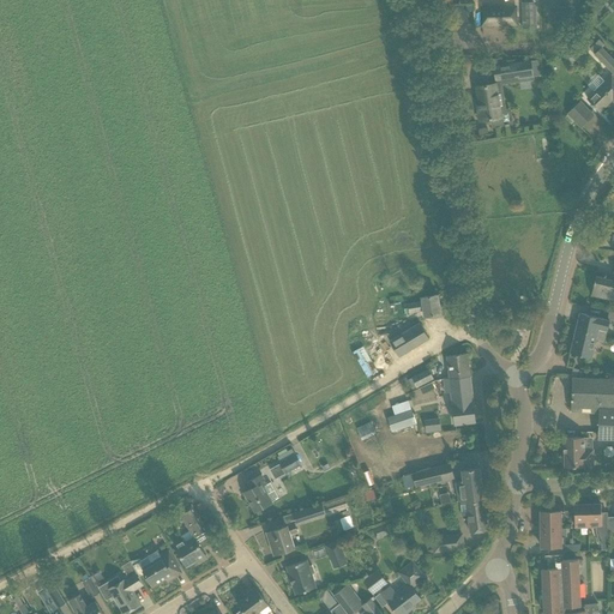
[(534,2),(522,2),(523,29),(536,28),(536,24),(534,24),(534,2)]
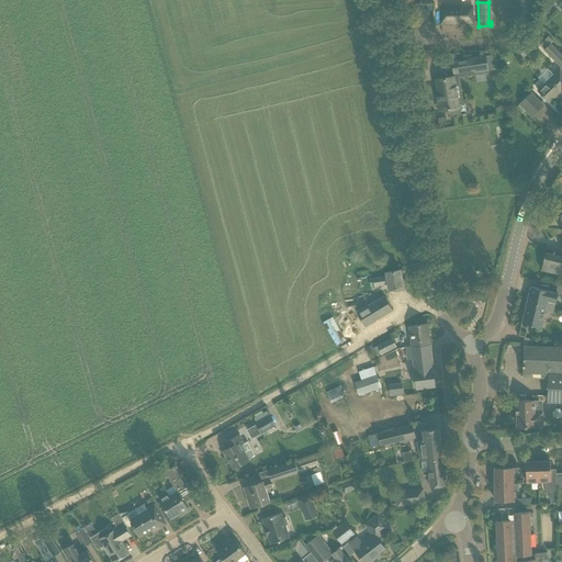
[(472,23),(472,7),(440,8),(441,23),(472,23)]
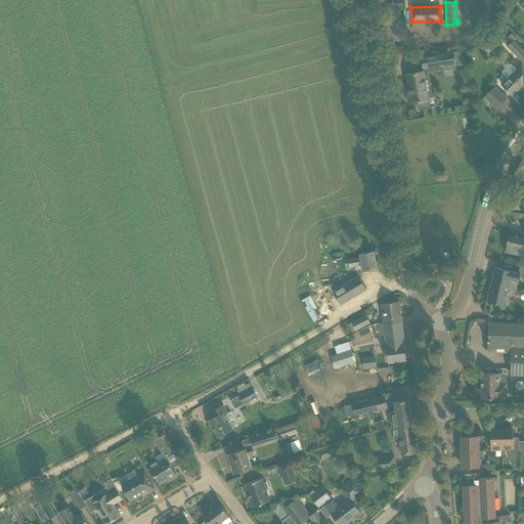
[(509,45),(508,46),(523,62),(500,84),(512,95),(519,88),(521,85),(523,87),(523,51),(513,41),(516,38),(512,34),(505,41),(509,45)]
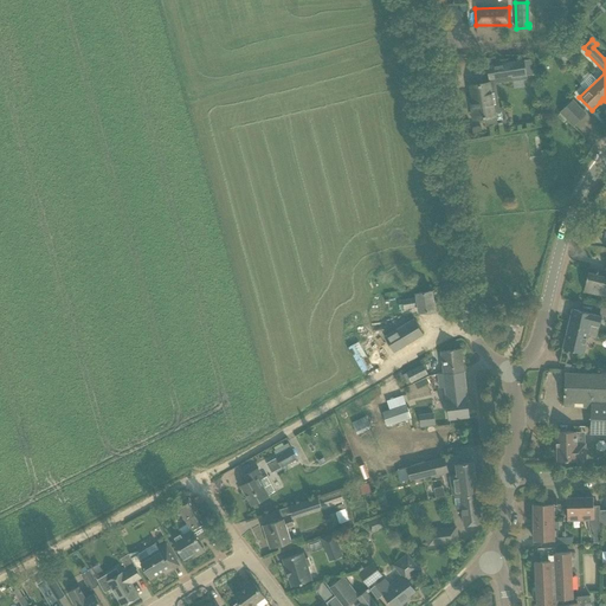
[(559,46),(554,50),(554,55),(558,57),(561,57),(566,53),(566,49),(562,46),(559,46)]
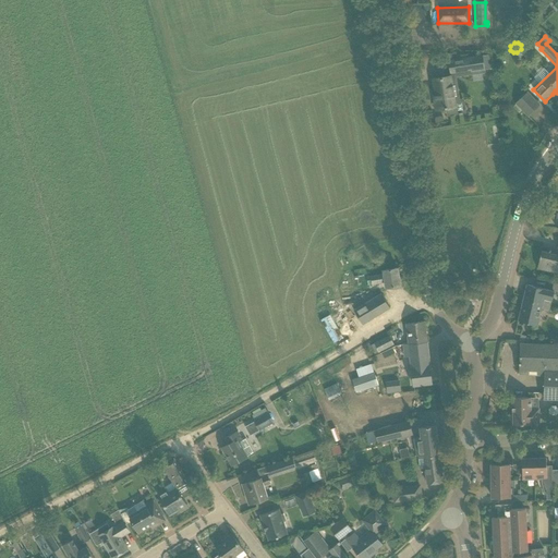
[(448,61),(450,74),(471,71),(472,74),(485,72),(484,70),(494,69),(492,56),(485,56),(448,61)]
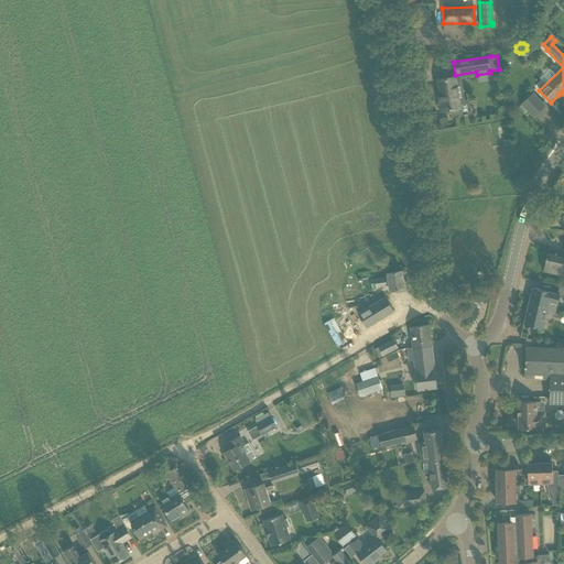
[(463,101),(459,86),(457,86),(455,77),(437,80),(440,95),(437,95),(441,111),(452,109),(453,117),(464,115),(465,116),(467,115),(470,114),(468,100),(463,101)]
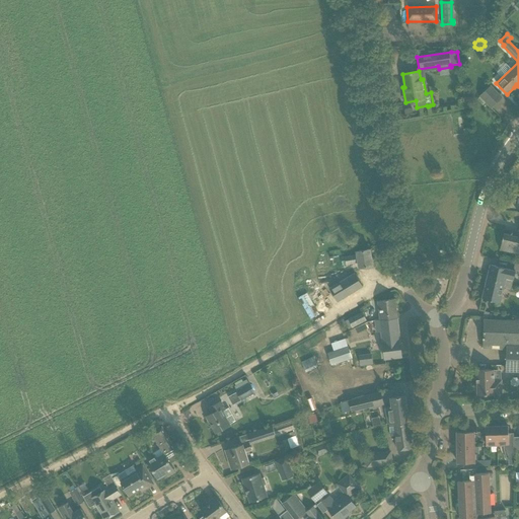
[(479,95),(492,107),(502,97),(490,85),(479,95)]
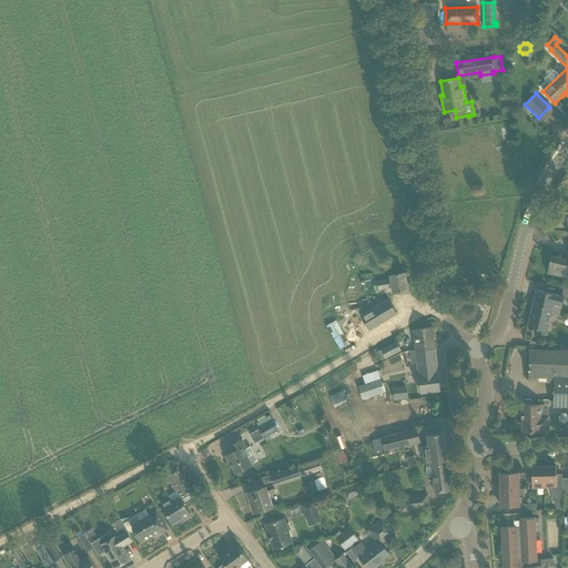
[(547,273),(557,276),(567,279),(567,259),(551,255),(547,273)]
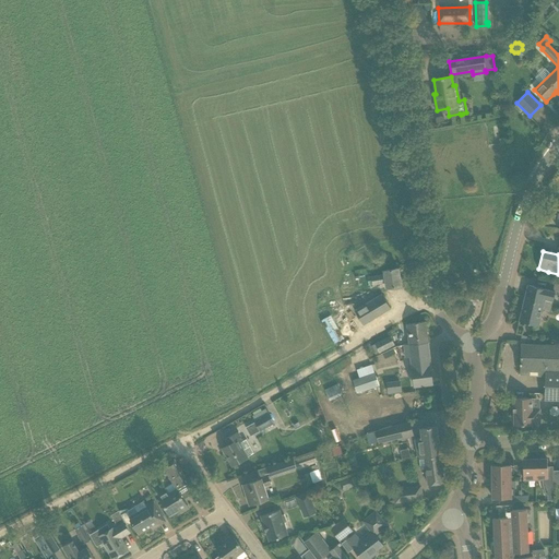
[(384,274),(371,276),(372,285),(385,283),(387,288),(402,286),(399,269),(383,271),(384,274)]
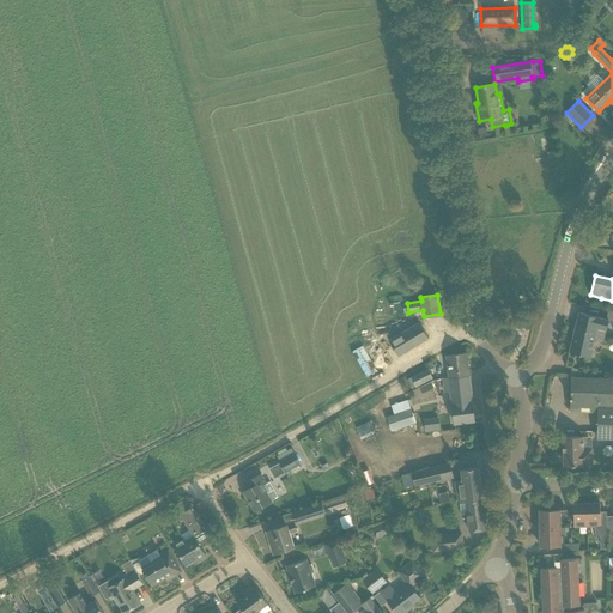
[(604,343),(608,320),(578,313),(569,352),(590,357),(594,340),(604,343)]
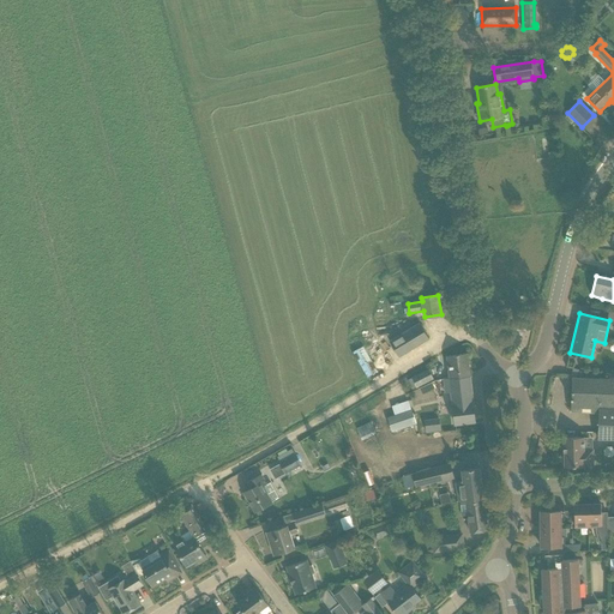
[(409,338),(392,348),(399,359),(431,339),(421,324),(405,333),(409,338)]
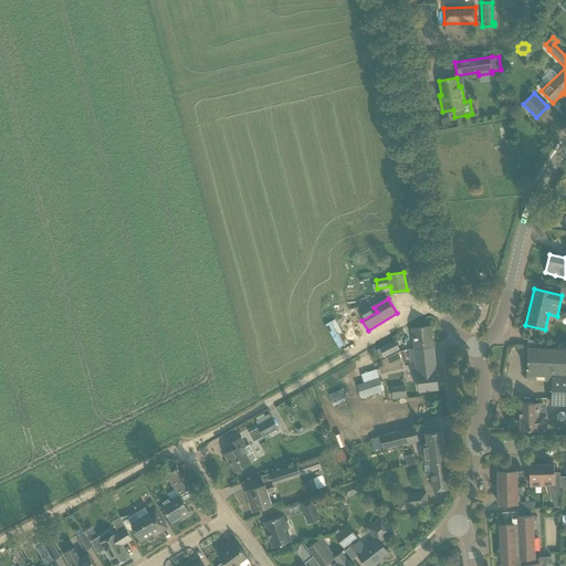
[(412,328),(415,348),(415,350),(433,348),(431,325),(412,328)]
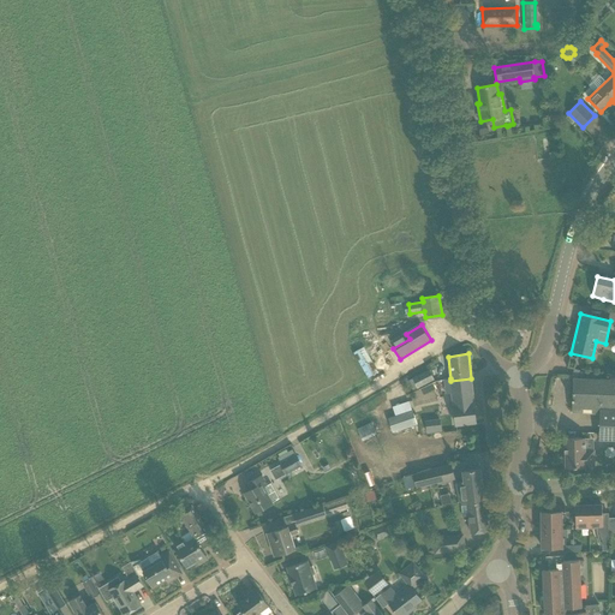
[(408,381),(413,389),(434,378),(429,370),(408,381)]
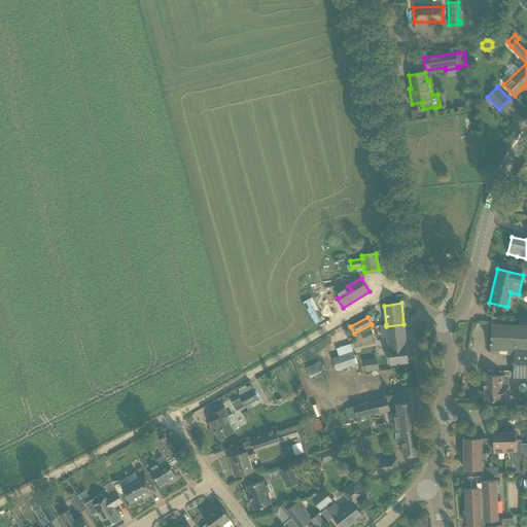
[(386,326),(386,324),(382,325),(384,338),(387,338),(390,364),(408,362),(403,324),(386,326)]
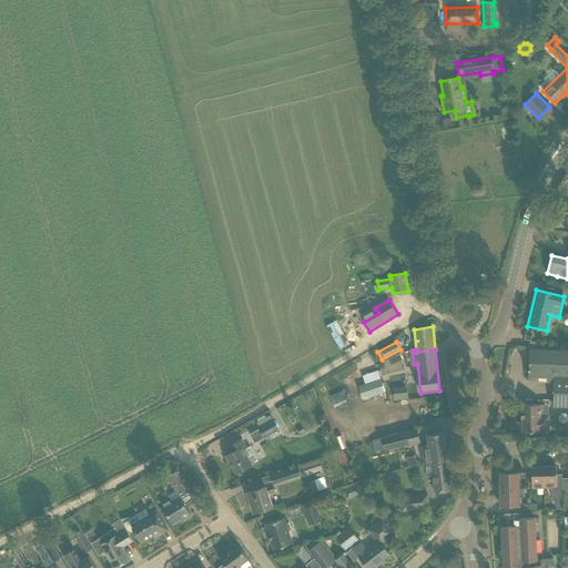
[(529,350),(528,381),(538,382),(538,374),(555,375),(554,406),(567,406),(567,350),(540,350),(529,350)]
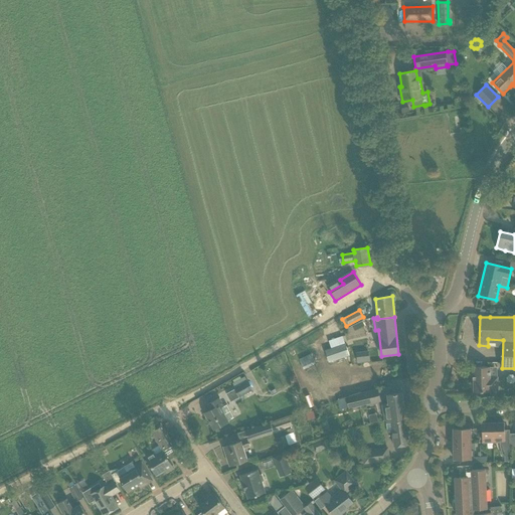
[(336,347),(325,350),(328,362),(349,355),(343,338),(334,341),(336,347)]
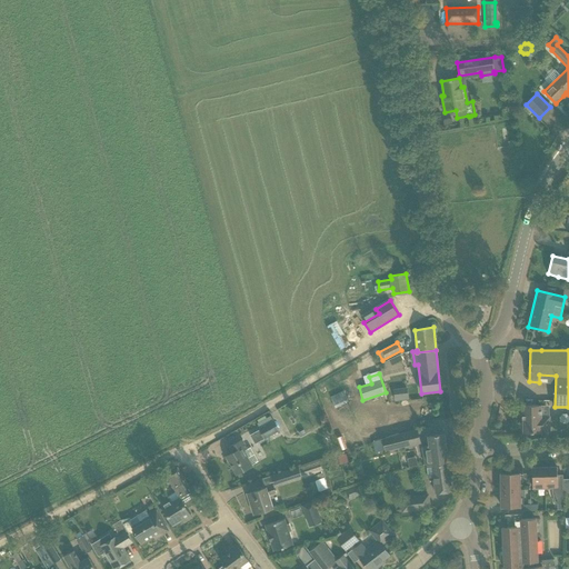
[(331,398),(336,407),(348,401),(343,391),(331,398)]
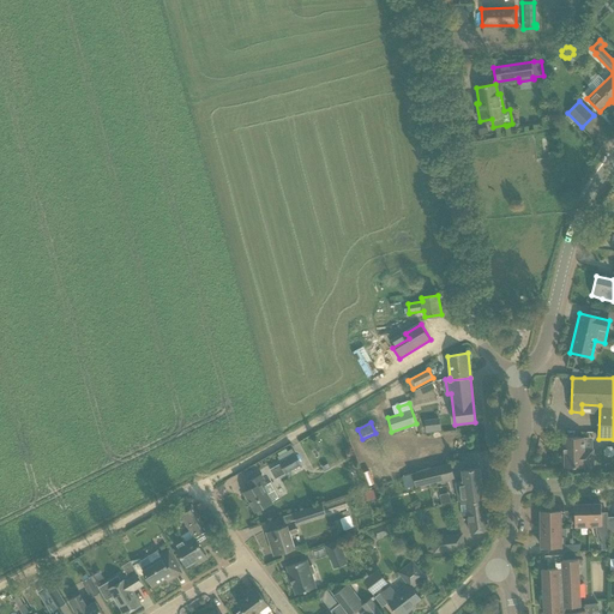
[(564,456),(563,457),(563,464),(565,464),(565,467),(584,467),(584,465),(594,465),(593,450),(584,450),(584,438),(564,438),(564,456)]
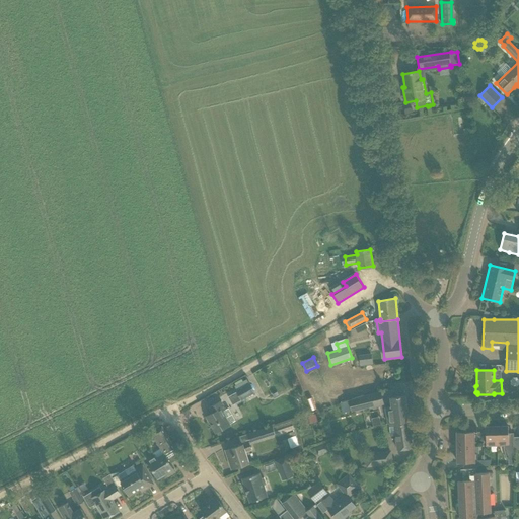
[(343,379),(346,391),(355,388),(352,377),(343,379)]
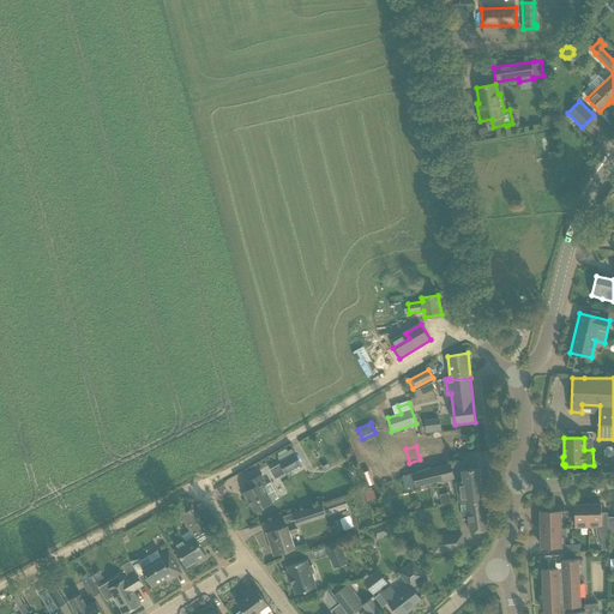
[(280,463),(284,473),(301,464),(295,455),(292,449),(277,457),(281,463),(280,463)]
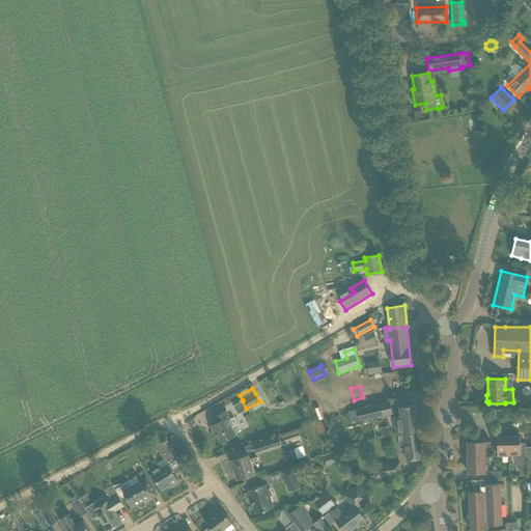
[(357,410),(360,422),(392,414),(389,401),(357,410)]
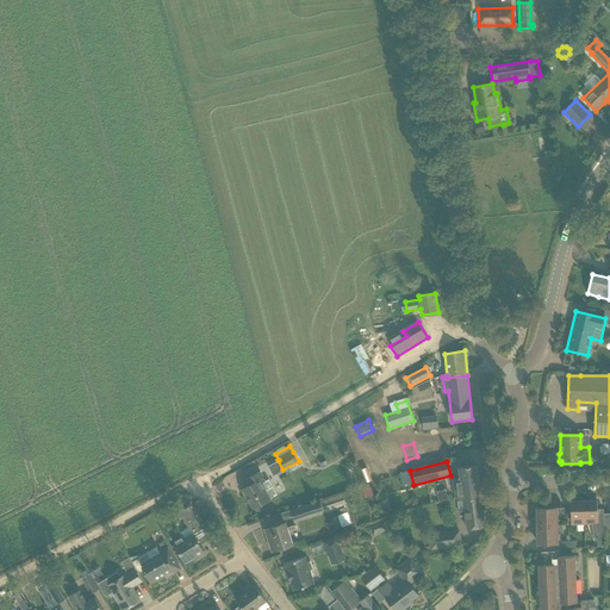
[(453,479),(455,498),(480,496),(477,466),(459,468),(460,478),(453,479)]
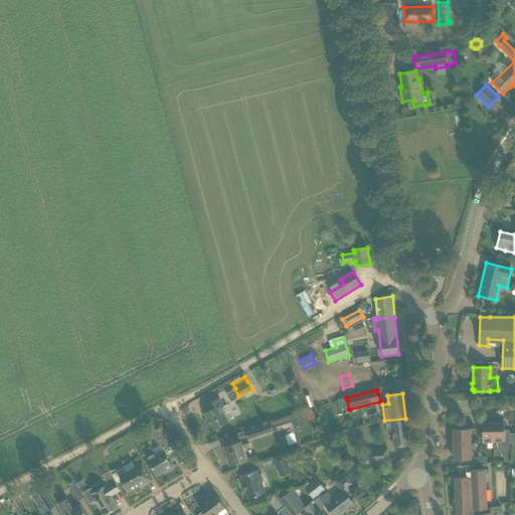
[(231,419),(234,417),(226,404),(223,406),(219,398),(206,404),(209,410),(204,413),(214,430),(228,421),(227,421),(231,419)]
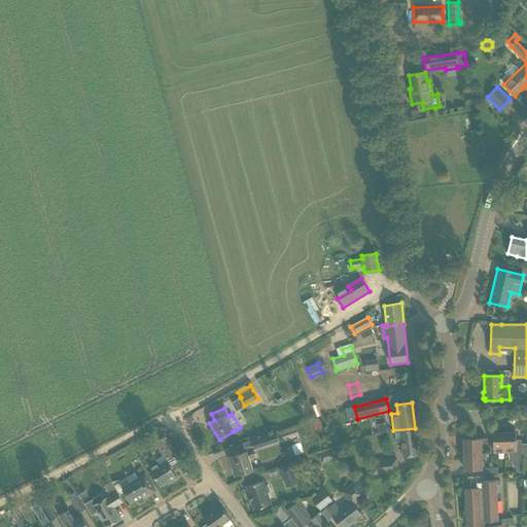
[(320,420),(313,422),(316,429),(323,427),(320,420)]
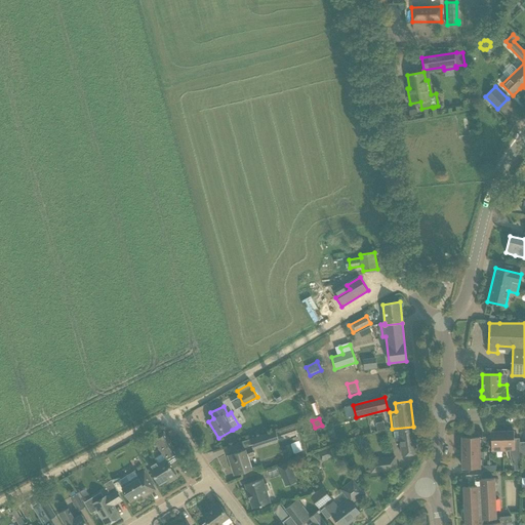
[(276,432),(276,431),(251,439),(253,446),(278,439),(279,441),(297,435),(294,426),(276,432)]
